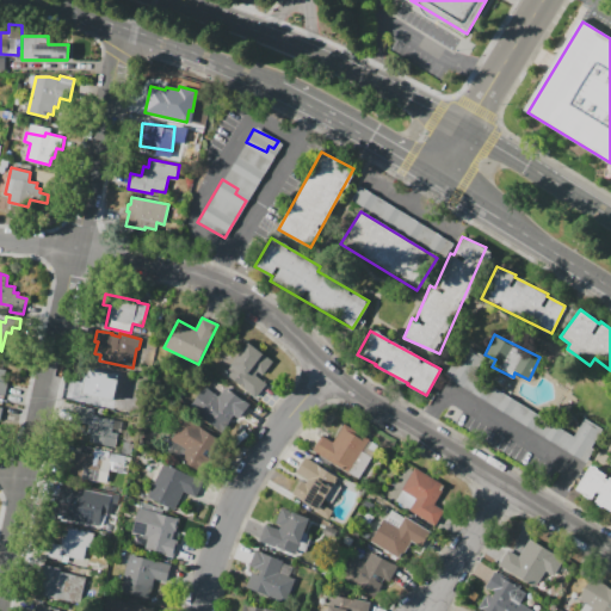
[(255,397),(226,375),(248,343),(273,362),(263,375),(258,371),(255,375),(266,383),(255,397)]
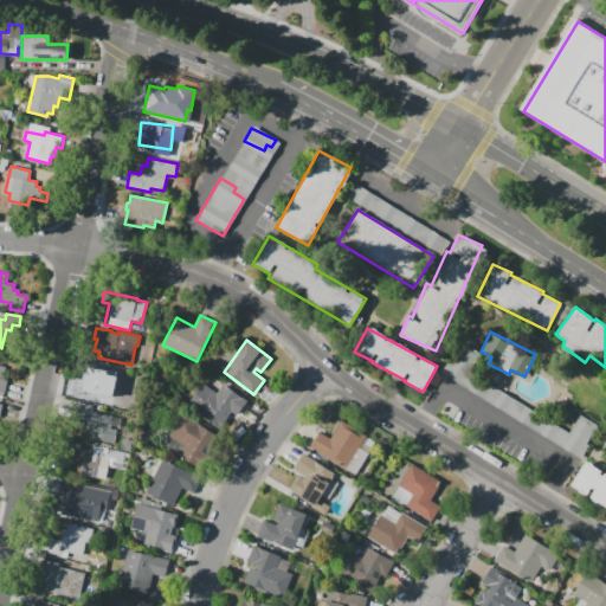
[(496,404),(502,391),(469,373),(479,353),(459,342),(442,376),(496,404)]
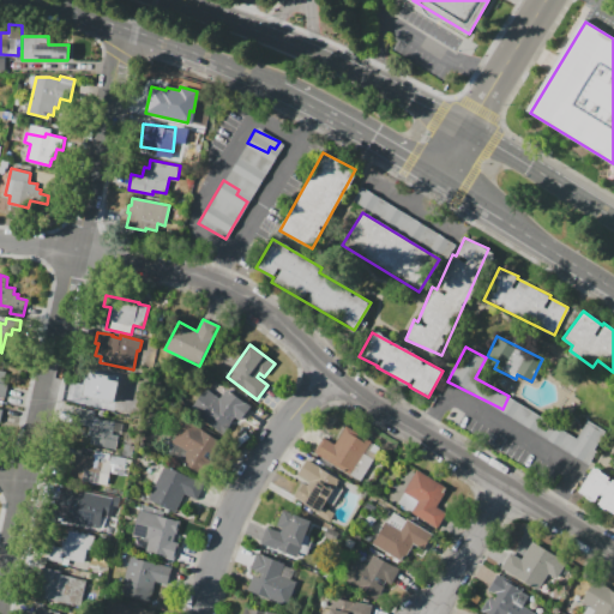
[(82,404),(89,369),(128,379),(120,414),(82,404)]
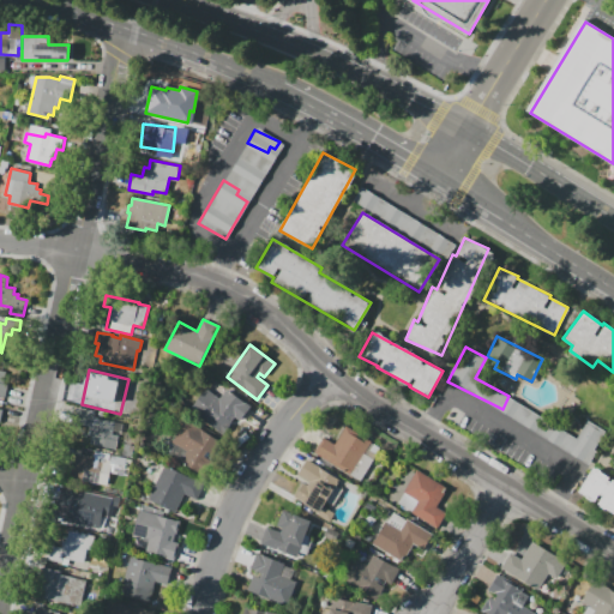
[(224,434),(209,422),(211,420),(193,407),(206,389),(221,398),(227,389),(241,399),(241,398),(251,405),(240,421),(235,417),(232,422),(233,423),(224,434)]
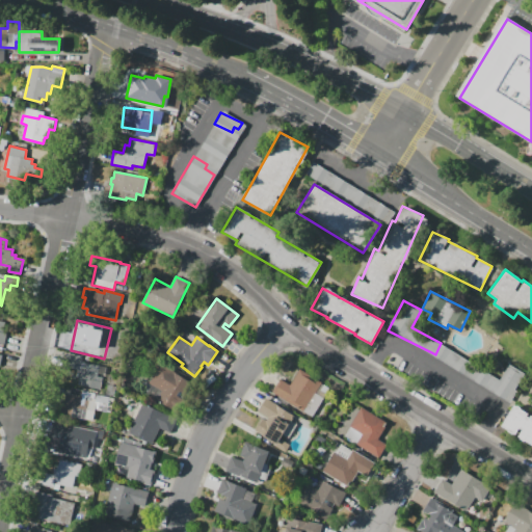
[(0,353),(16,356),(10,384),(0,382),(0,353)]
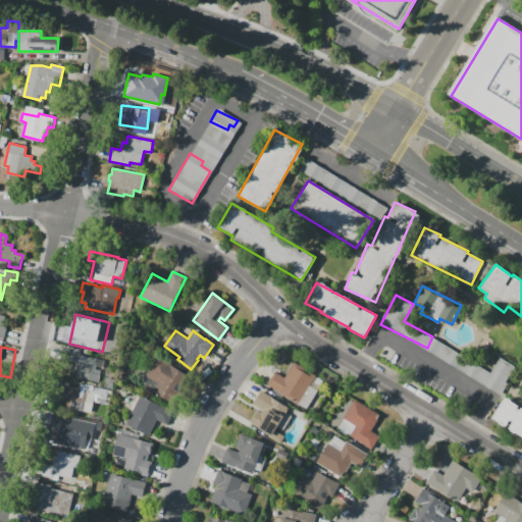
[(68,347),(82,350),(80,355),(98,359),(96,369),(101,370),(98,383),(76,378),(77,371),(74,370),(76,362),(65,360),(68,347)]
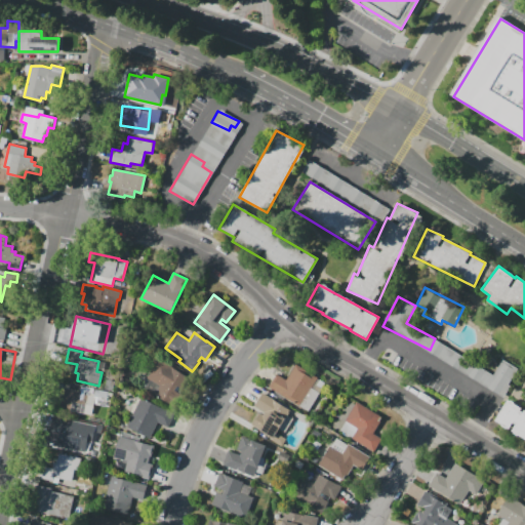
[(191,377),(182,394),(178,392),(172,403),(144,388),(149,379),(148,378),(158,359),(191,377)]
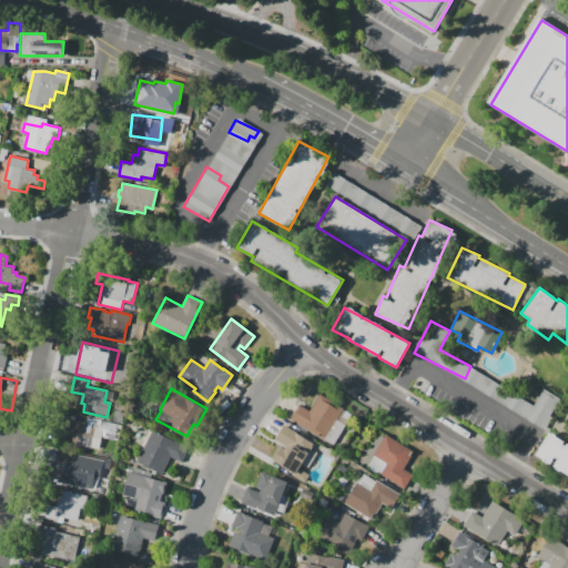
[(559,399),(543,388),(533,405),(519,398),(513,409),(543,427),(559,399)]
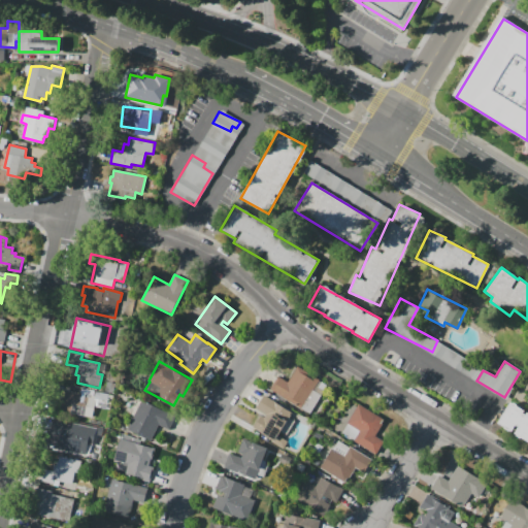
[(270,390),(278,376),(288,383),(297,366),(320,380),(319,381),(327,386),(310,414),(270,390)]
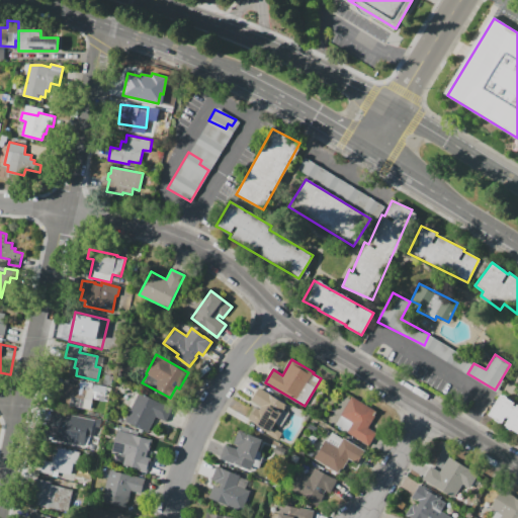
[(111,386),(103,384),(106,373),(113,375),(111,386)]
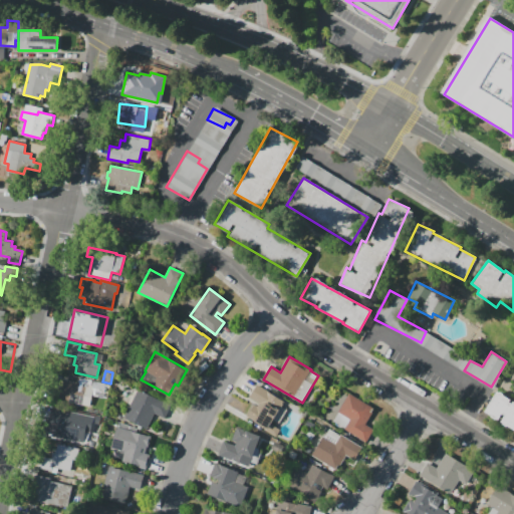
[(64,379),(92,384),(93,381),(110,384),(107,399),(91,396),(89,407),(82,405),(82,407),(77,406),(77,404),(60,401),(64,379)]
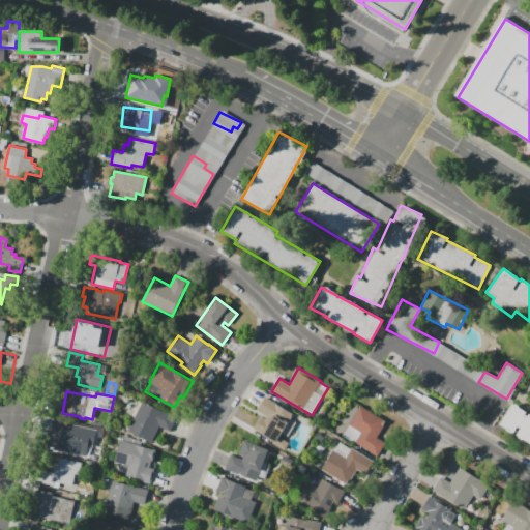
[(275,443),(254,430),(261,416),(265,418),(267,416),(257,410),(265,395),(276,403),(276,404),(290,412),(291,417),(275,443)]
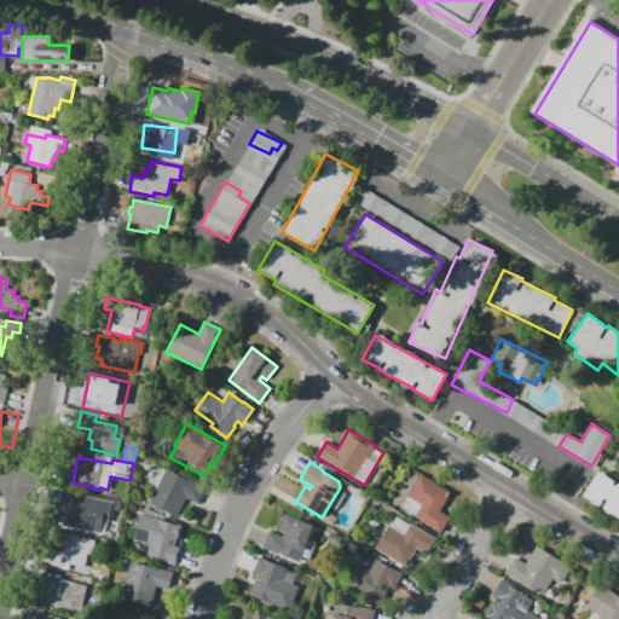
[(149,504),(157,487),(154,485),(162,469),(166,470),(167,469),(206,487),(197,504),(185,498),(177,518),(149,504)]
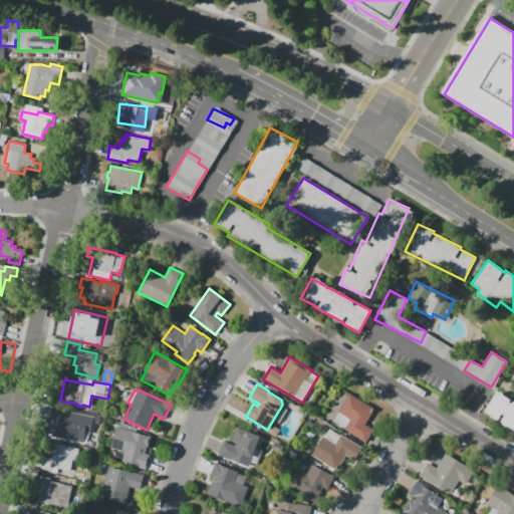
[(513,403),(510,401),(505,396),(494,391),(484,413),(499,420),(498,423),(513,430),(513,403)]
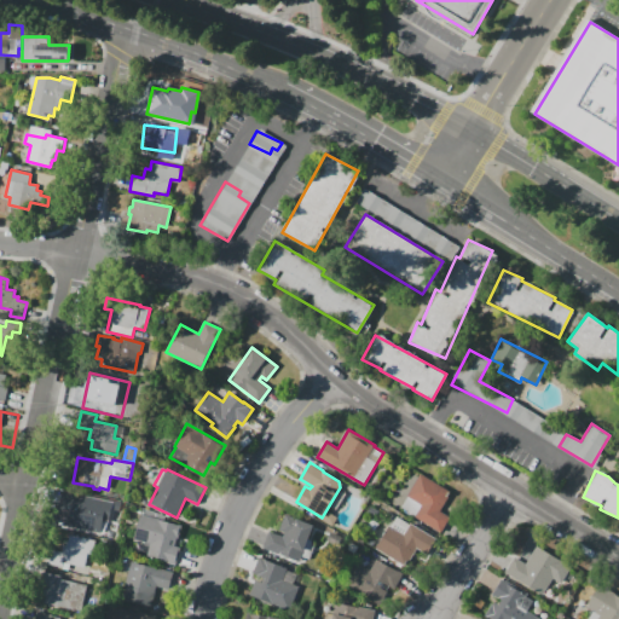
[(401,507),(408,497),(406,497),(420,474),(451,492),(440,512),(450,518),(441,533),(414,518),(415,515),(401,507)]
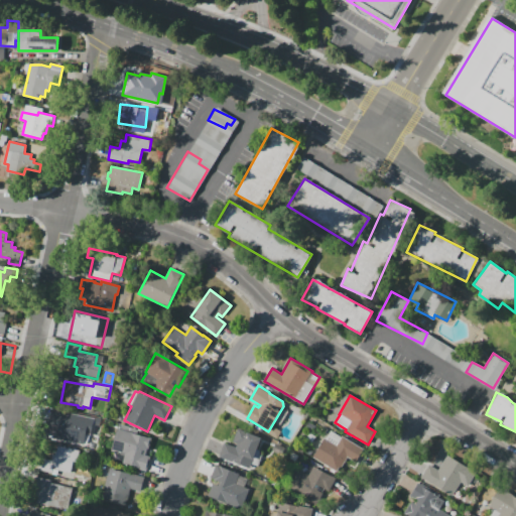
[(58,411),(93,418),(88,443),(53,436),(58,411)]
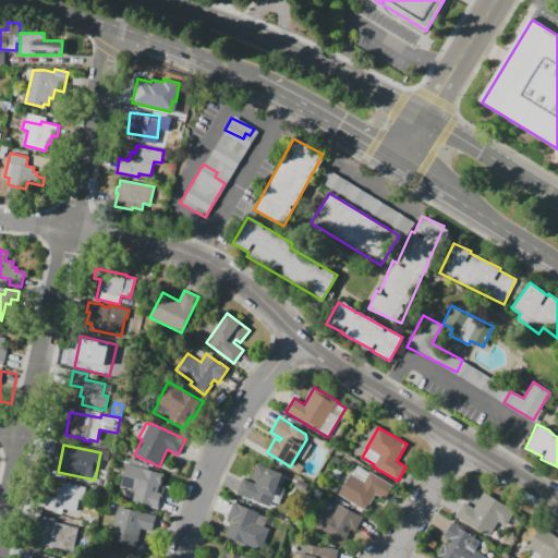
[(335,456),(342,461),(338,468),(330,462),(335,456)]
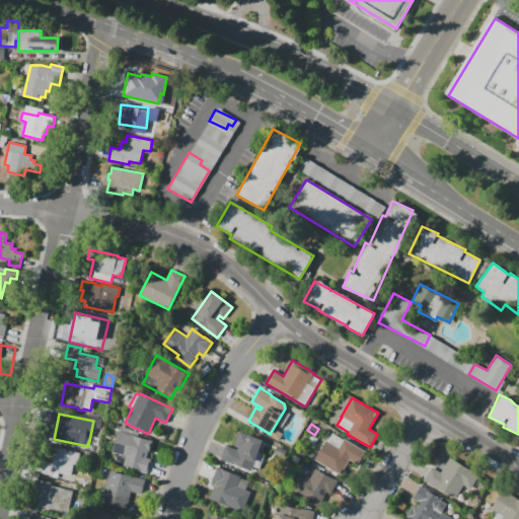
[(119,431),(122,432),(123,428),(138,432),(137,437),(152,441),(150,451),(149,451),(147,457),(152,459),(148,473),(123,466),(126,456),(113,452),(119,431)]
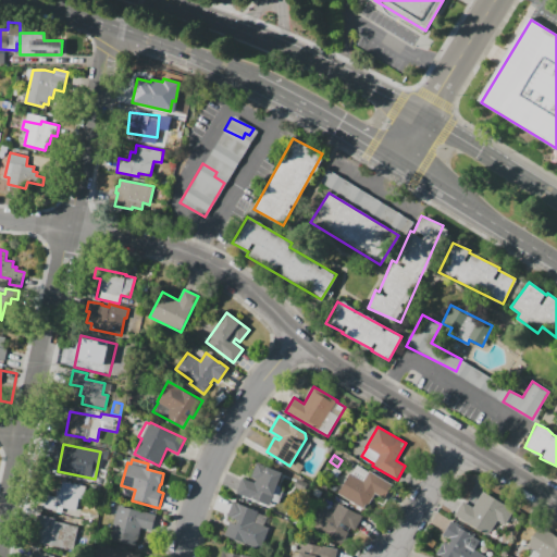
[(269,506),(236,494),(242,478),(255,483),(256,479),(251,477),(257,462),(282,472),(269,506)]
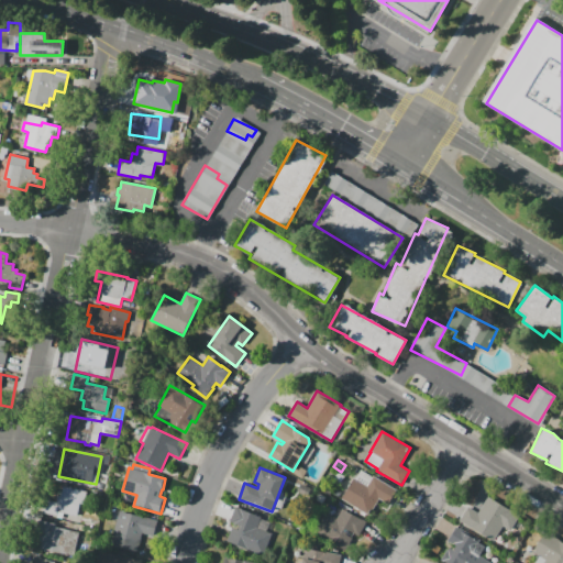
[(397,489),(388,504),(379,498),(370,516),(341,499),(354,477),(355,478),(361,470),(373,477),(373,476),(397,489)]
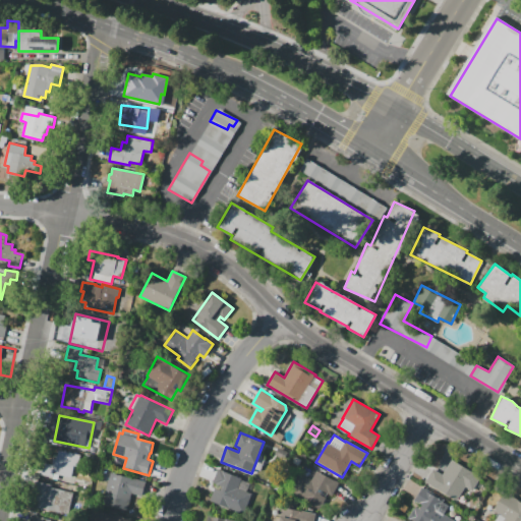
[(312,437),(319,441),(314,447),(309,443),(312,437)]
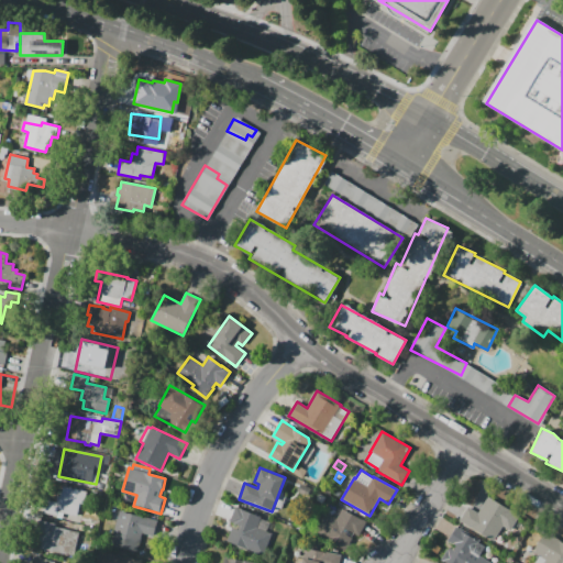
[(42,516),(45,500),(55,501),(57,492),(62,493),(64,486),(86,492),(79,523),(42,516)]
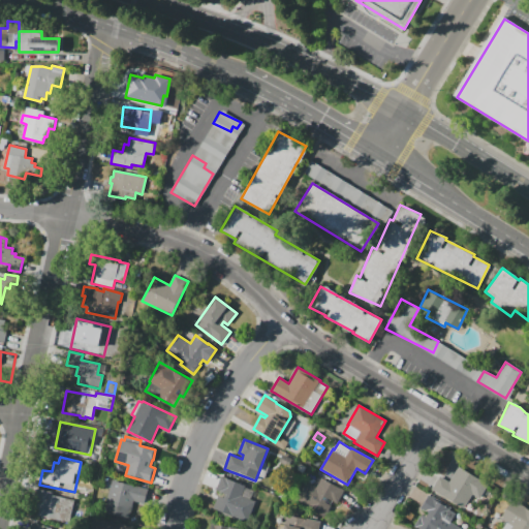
[(432,489),(439,476),(449,481),(458,466),(489,485),(484,493),(476,496),(475,496),(475,501),(473,505),(466,501),(462,507),(432,489)]
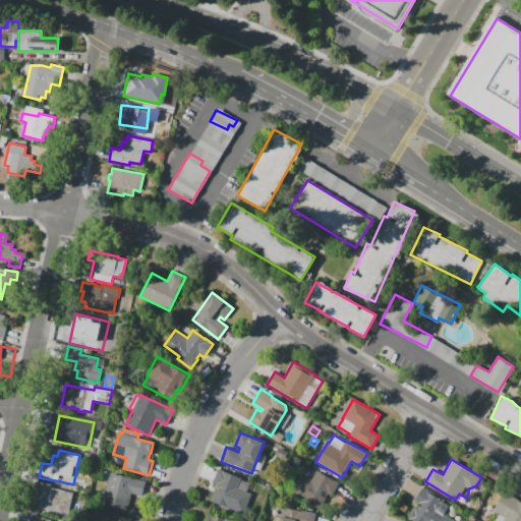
[(309,476),(302,472),(305,466),(313,470),(309,476)]
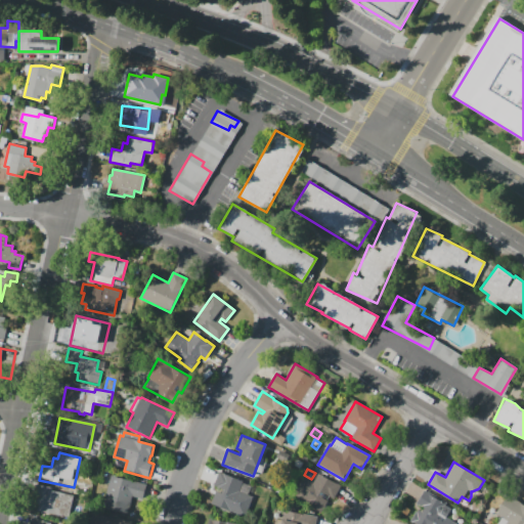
[(245,517),(211,504),(216,490),(223,493),(224,490),(214,486),(219,471),(224,473),(224,474),(244,481),(243,483),(252,486),(248,494),(253,496),(245,517)]
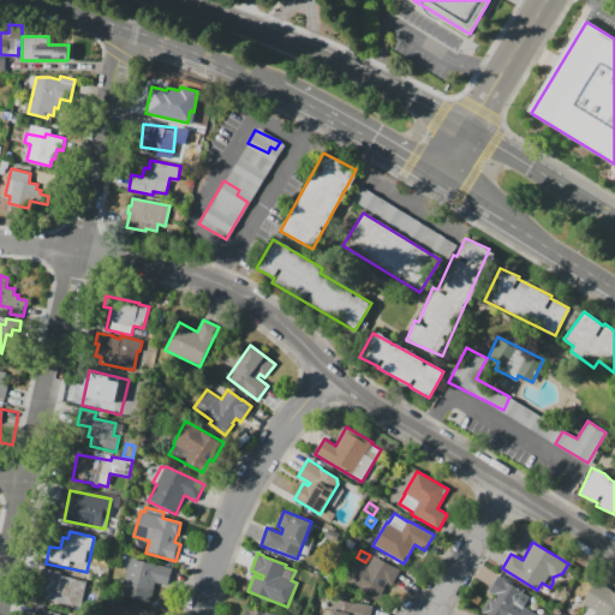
[(374,555),(399,569),(390,584),(381,578),(378,584),(384,587),(377,601),(342,581),(354,559),(368,566),(374,555)]
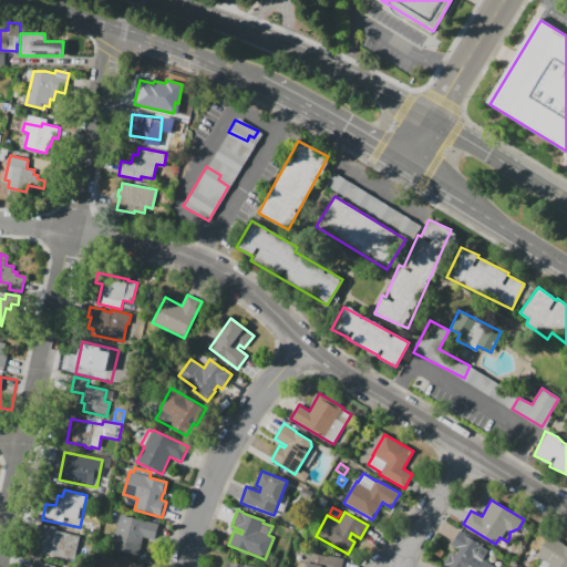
[(158,524),(154,540),(143,537),(138,549),(113,543),(121,514),(147,522),(148,521),(158,524)]
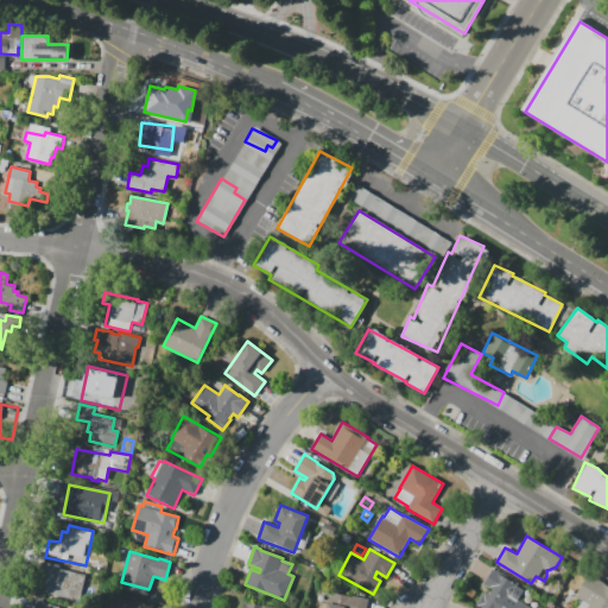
[(81,601),(44,593),(45,586),(43,584),(44,575),(40,575),(43,562),(61,567),(61,569),(86,575),(81,601)]
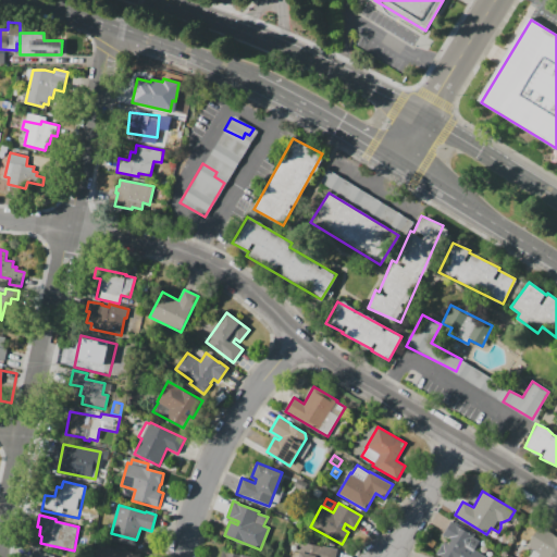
[(442,556),(436,554),(442,544),(444,544),(445,542),(448,544),(450,540),(443,534),(450,521),(454,522),(455,522),(475,534),(473,536),(480,541),(474,549),(487,556),(442,556)]
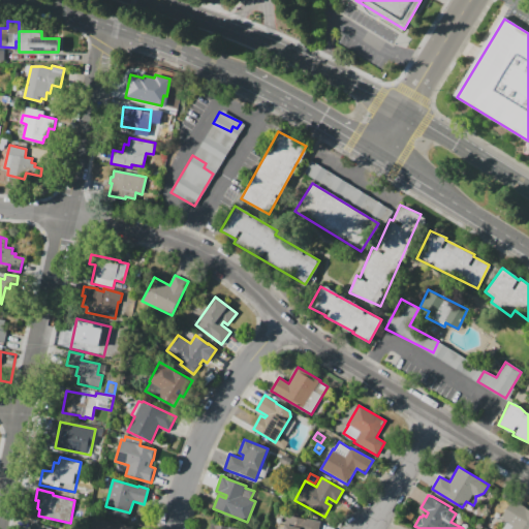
[(502,528),(506,522),(500,519),(511,499),(525,507),(528,509),(528,528),(502,528)]
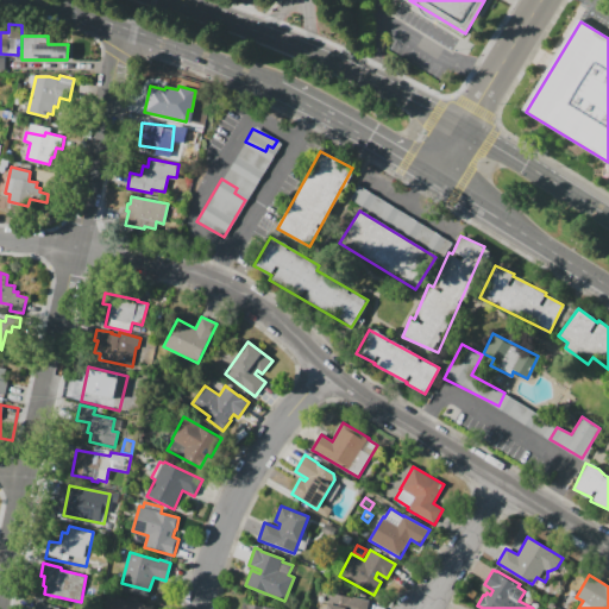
[(321,608),(322,603),(328,604),(331,594),(353,597),(368,600),(365,608),(321,608)]
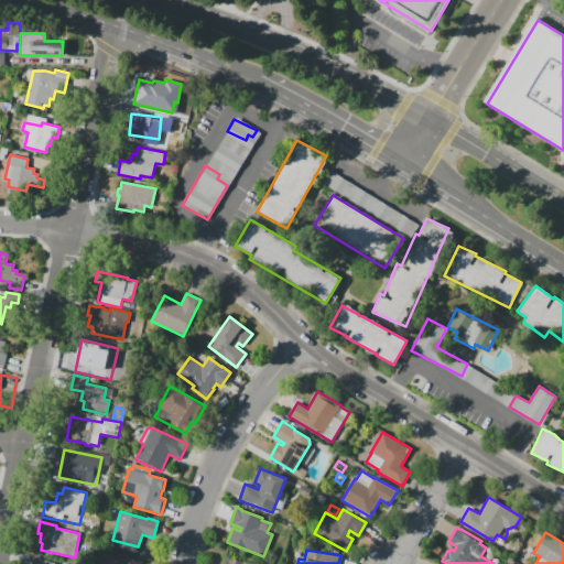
[(97,563),(99,552),(117,555),(116,561),(136,563),(97,563)]
